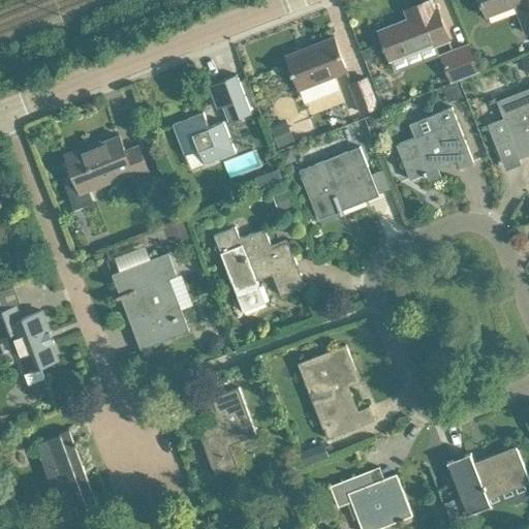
[(382,43),(383,48),(385,47),(391,59),(435,42),(435,44),(449,39),(437,8),(435,8),(431,0),(429,0),(406,9),(409,19),(379,30),(384,42),(382,43)]
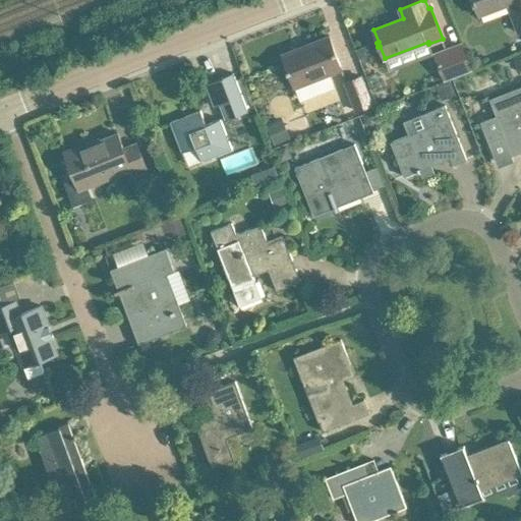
[(520,0),(472,0),(474,4),(476,4),(480,14),(508,3),(519,33),(520,31),(520,0)]
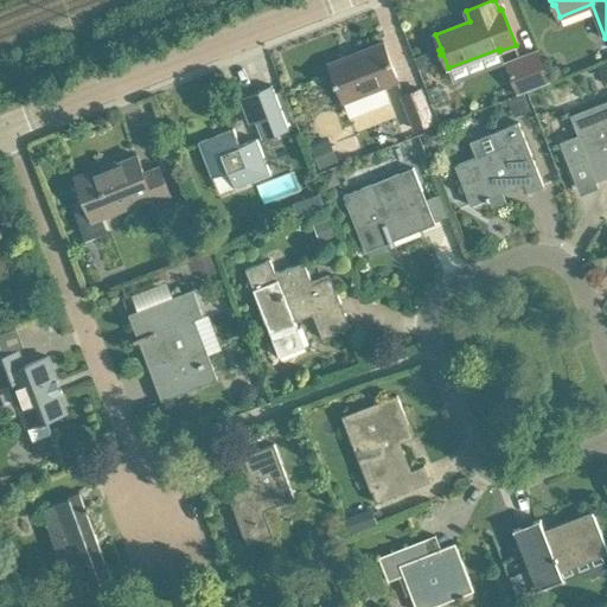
[(328,63),(344,102),(398,81),(384,43),(355,53),(356,57),(331,66),(330,63),(328,63)]
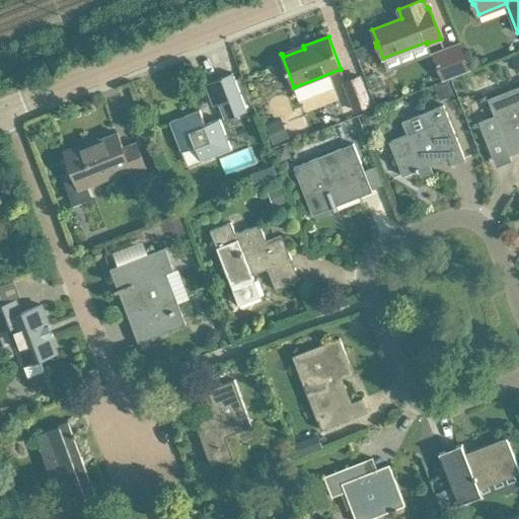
[(436,61),(443,80),(469,70),(459,44),(444,50),(447,57),(436,61)]
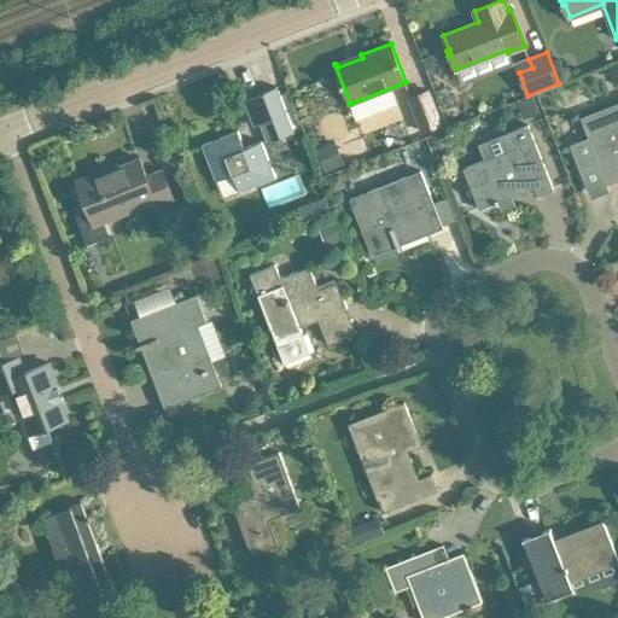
[(261,123),(267,141),(293,130),(277,87),(244,100),(254,126),(261,123)]
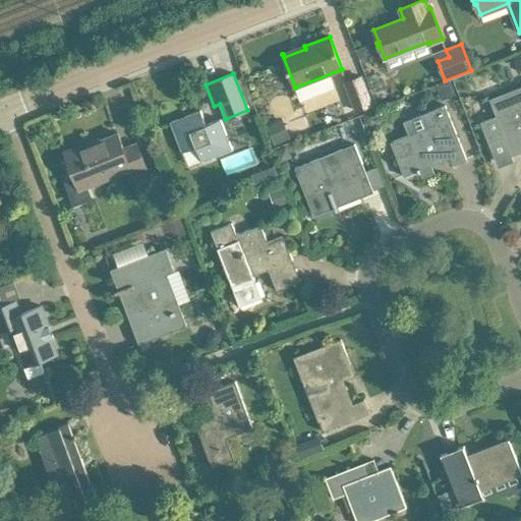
[(362,76),(347,82),(357,110),(373,104),(362,76)]
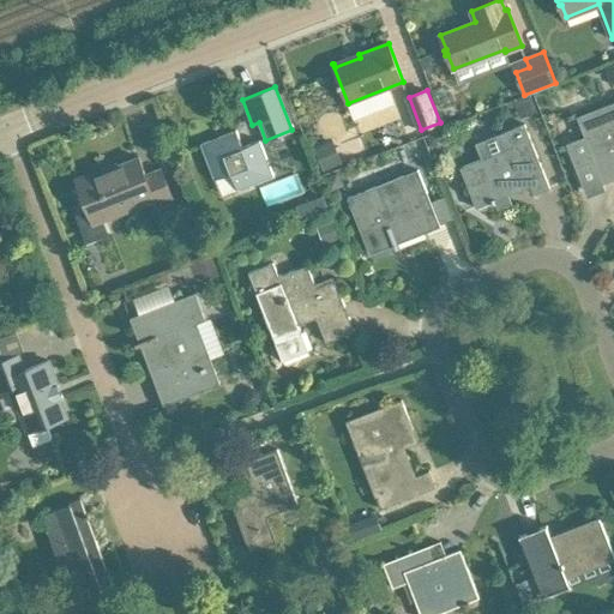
[(585,138),(567,145),(576,168),(595,161),(603,184),(613,179),(613,101),(577,116),(585,138)]
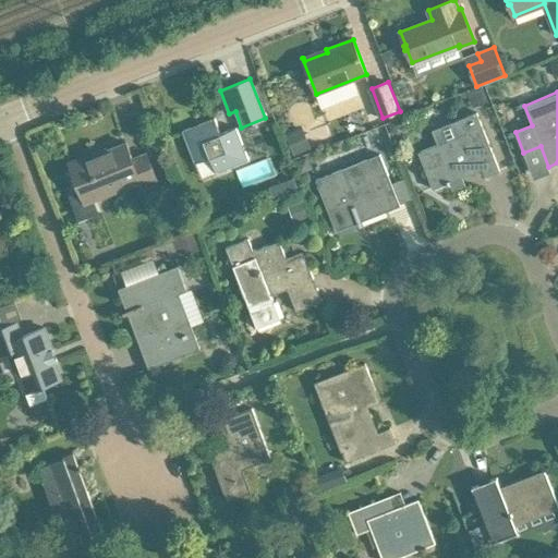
[(438,143),(417,152),(433,189),(447,184),(447,185),(450,184),(452,190),(453,190),(450,182),(483,169),(485,177),(500,171),(476,112),(434,130),(438,143)]
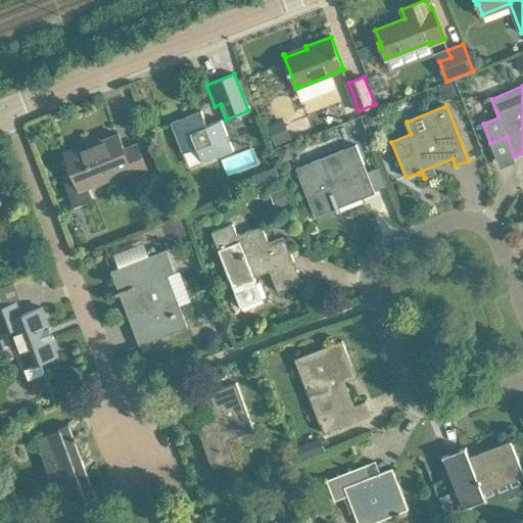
[(171,123),(183,152),(198,147),(203,161),(233,150),(221,120),(207,125),(201,111),(171,123)]
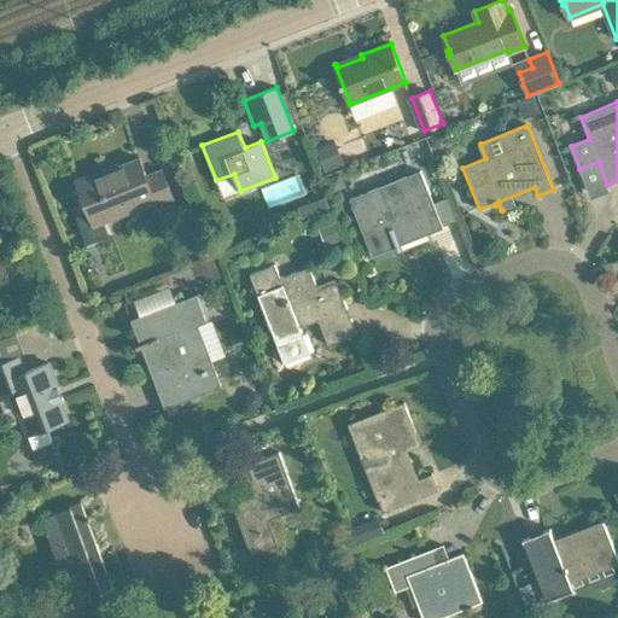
[(88,244),(110,237),(104,222),(155,203),(157,210),(175,203),(162,170),(146,176),(139,158),(109,170),(108,168),(76,180),(88,210),(77,215),(88,244)]
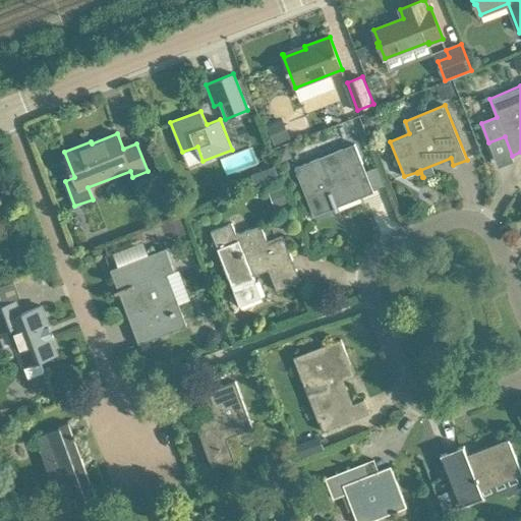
[(317,158),(295,167),(314,216),(328,211),(326,207),(333,204),(336,212),(339,210),(336,203),(359,193),(360,197),(373,192),(366,172),(354,143),(317,158)]
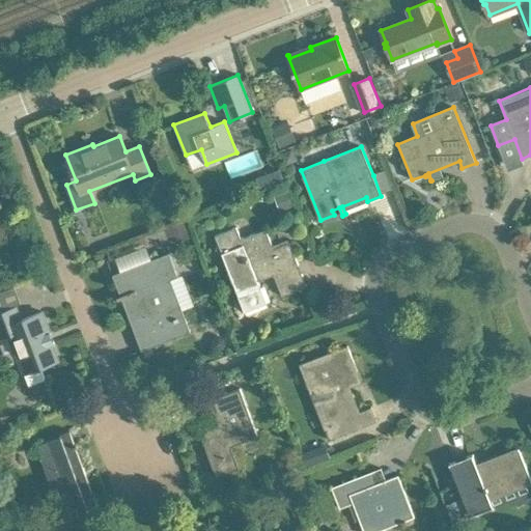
[(216,236),(236,291),(245,311),(267,303),(257,281),(274,275),(282,297),(307,286),(289,243),(274,249),(266,229),(242,239),(238,228),(216,236)]
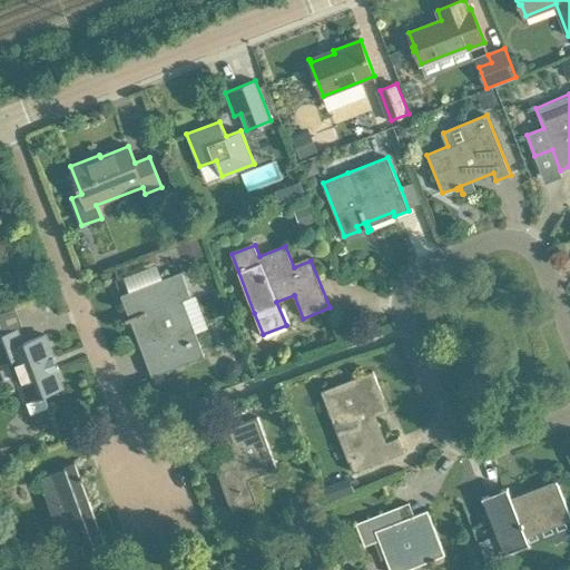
[(145,278),(164,274),(161,264),(143,267),(145,278)]
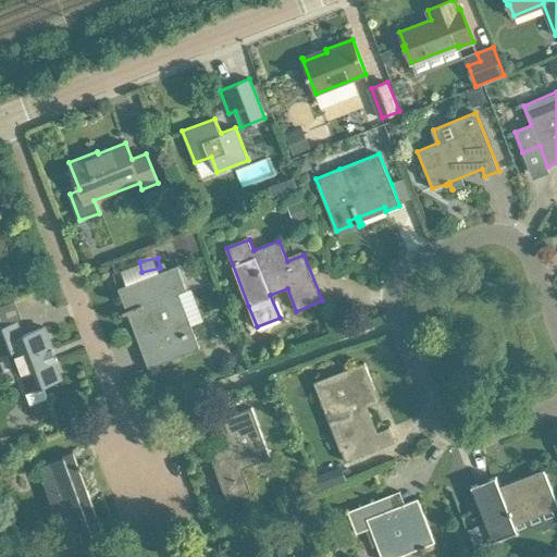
[(187,289),(177,265),(119,288),(126,310),(123,311),(124,316),(128,313),(148,367),(200,347),(178,293),(187,289)]
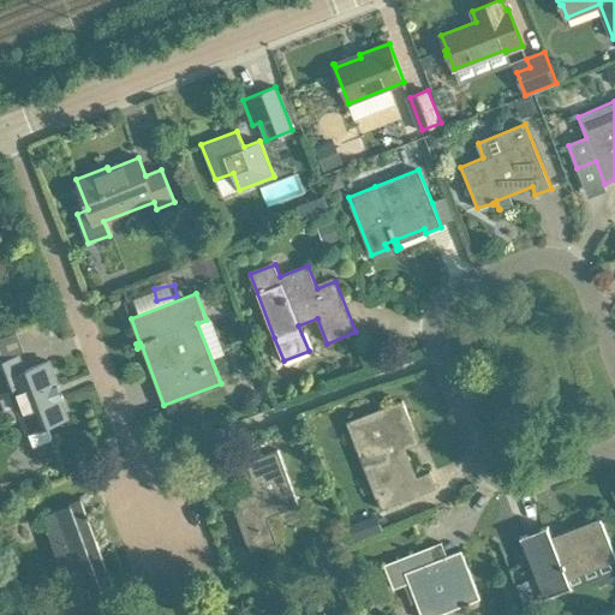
[(18,356),(0,363),(0,396),(13,392),(34,446),(52,439),(47,425),(67,418),(60,399),(59,398),(55,387),(58,386),(49,362),(23,371),(18,356)]
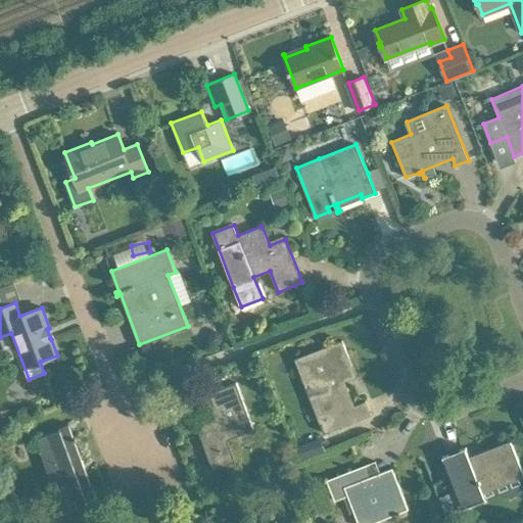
[(294,359),(324,433),(371,415),(366,400),(354,405),(347,387),(341,389),(339,383),(357,376),(342,340),(294,359)]
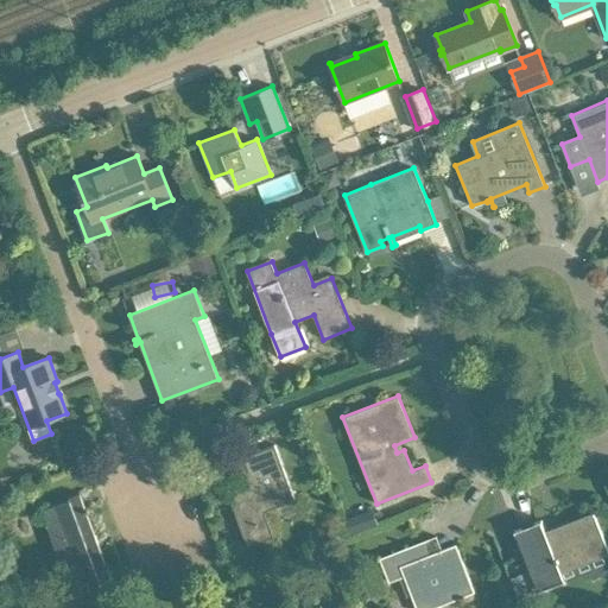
[(247,546),(274,536),(264,510),(295,498),(274,444),(217,466),(223,481),(242,474),(247,486),(228,493),(247,546)]
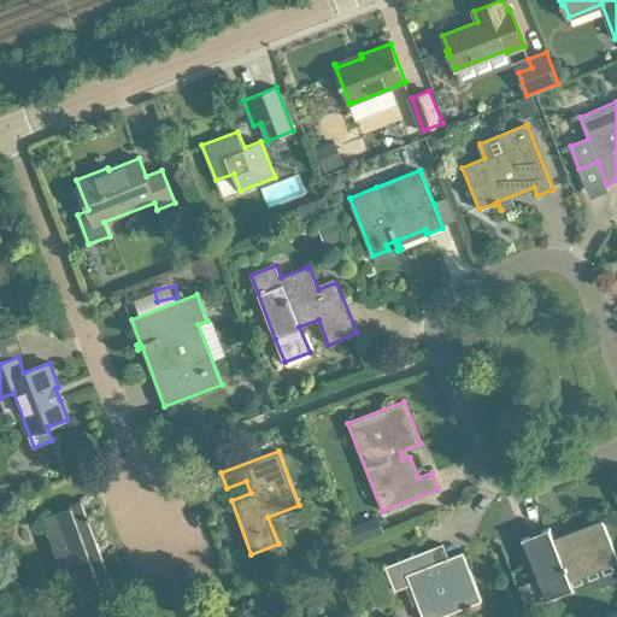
[(70,507),(42,518),(47,533),(66,587),(74,604),(76,611),(87,607),(117,597),(100,552),(103,551),(88,513),(86,515),(81,500),(69,505),(70,507)]
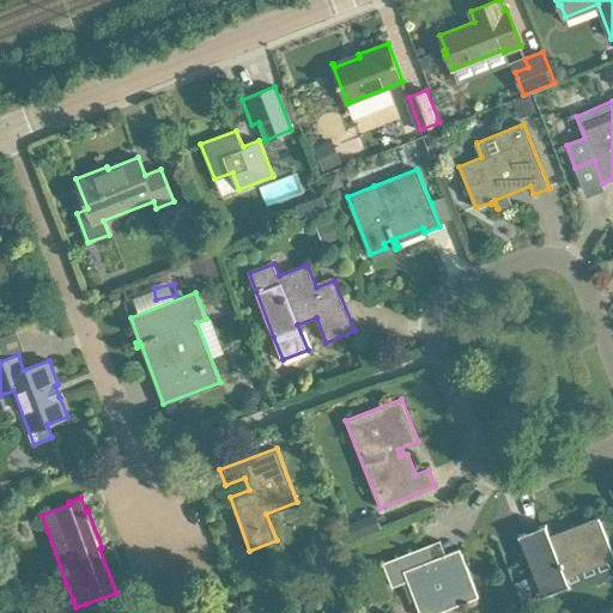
[(349,523),(353,536),(381,526),(376,514),(349,523)]
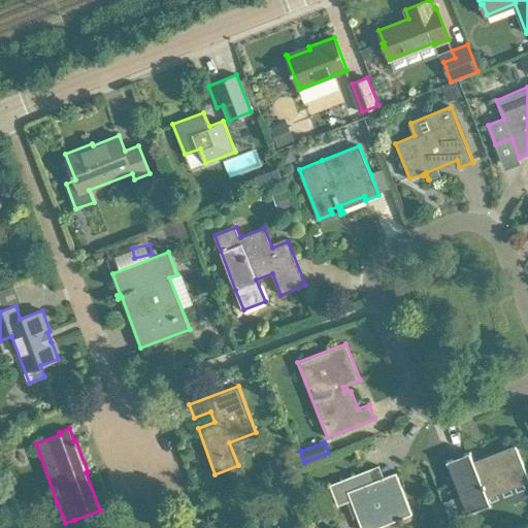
[(447,461),(467,513),(491,503),(488,496),(527,480),(527,475),(516,446),(515,446),(515,447),(488,457),(489,460),(477,464),(476,462),(473,463),(470,453),(471,453),(470,452),(447,461)]
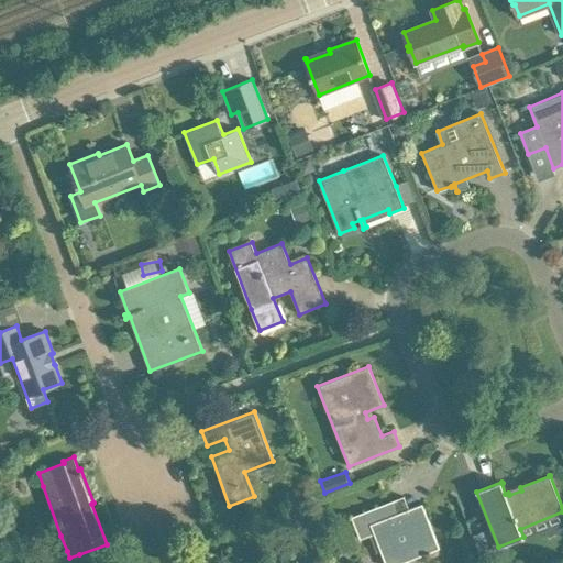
[(404,496),(352,517),(361,539),(375,533),(387,562),(400,562),(440,548),(422,504),(409,509),(404,496)]
